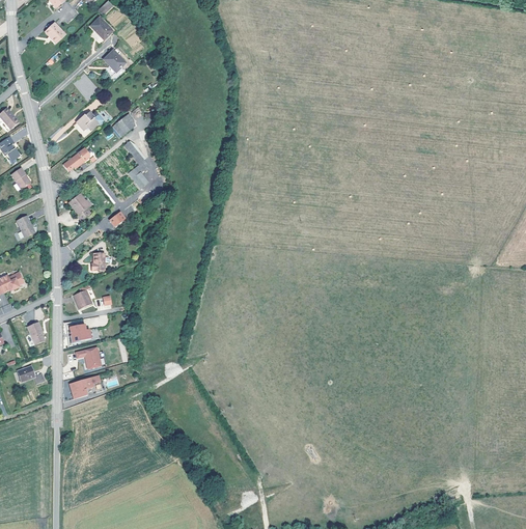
[(57,7),(53,1),(52,0),(51,0),(49,1),(51,3),(55,9),(57,7)]
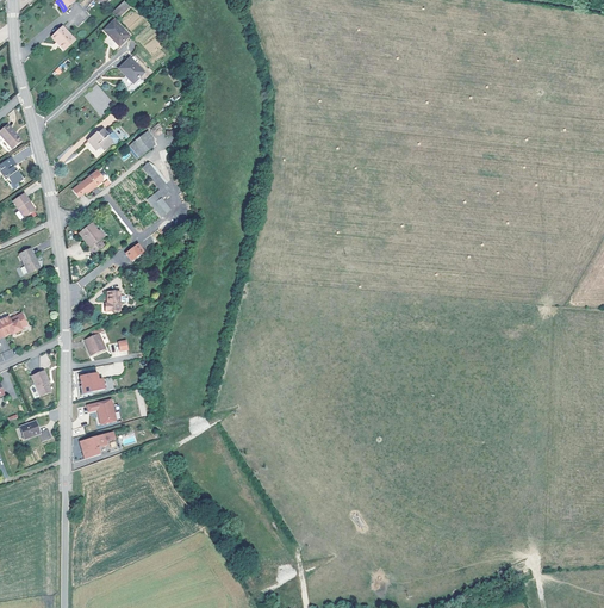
[(123,2),(111,12),(117,18),(128,7),(123,2)]
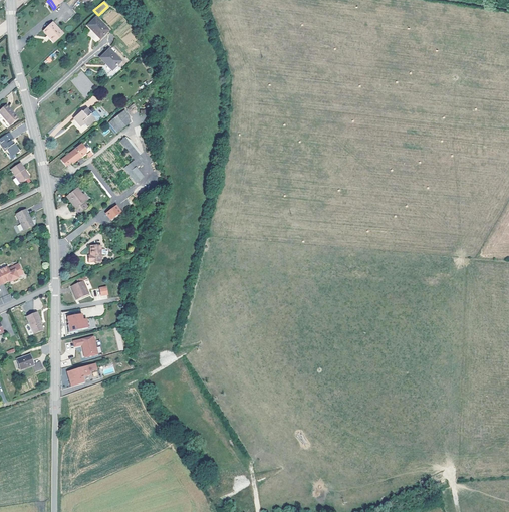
[(107,30),(94,18),(87,25),(99,37),(107,30)]
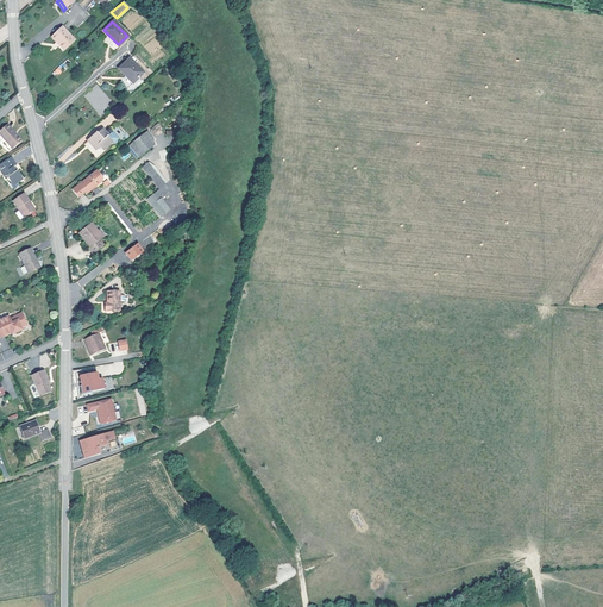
[(50,36),(55,41),(56,41),(58,43),(57,44),(61,50),(73,41),(62,26),(50,36)]
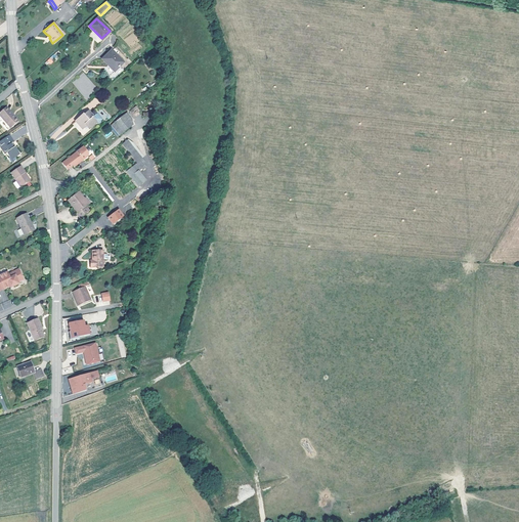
[(50,45),(52,43),(49,38),(50,37),(48,35),(47,35),(44,38),(50,45)]
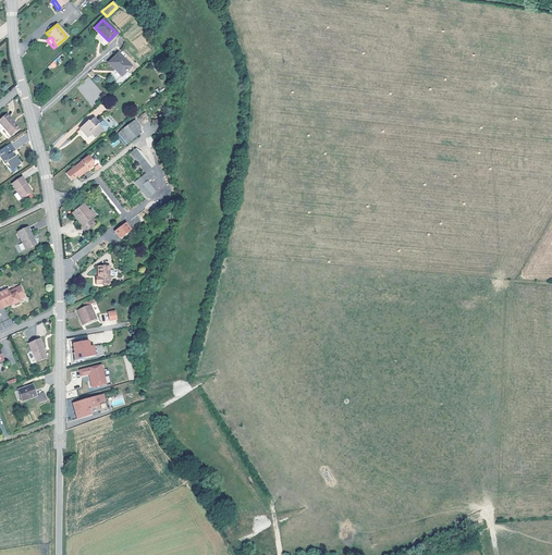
[(109,62),(125,79),(132,74),(127,70),(132,65),(118,53),(109,62)]
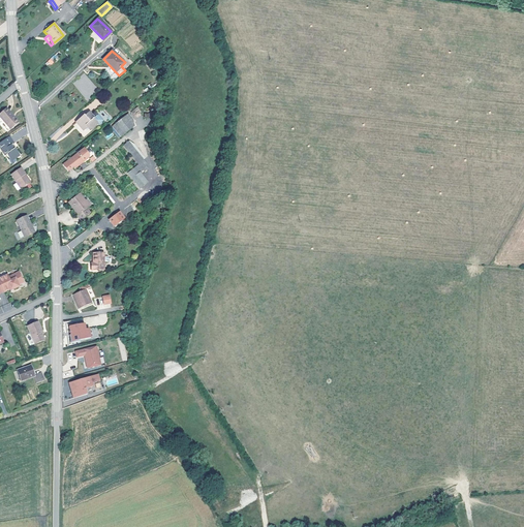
[(4,107),(0,112),(0,115),(11,127),(19,121),(16,116),(13,117),(10,114),(12,113),(9,110),(7,111),(4,107)]
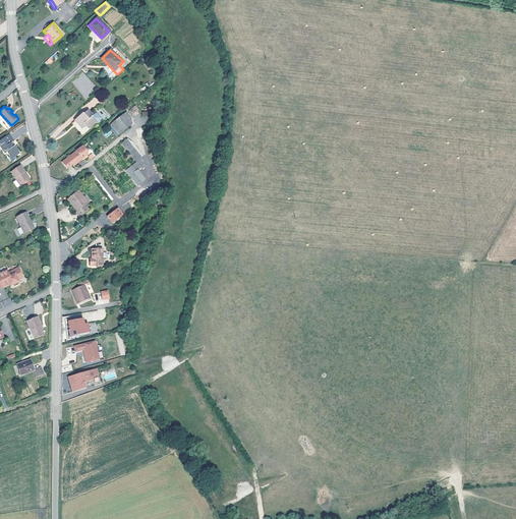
[(88,123),(91,126),(98,120),(99,121),(104,118),(99,112),(95,114),(90,109),(84,112),(83,111),(77,115),(78,117),(77,117),(80,121),(79,121),(83,126),(87,124),(88,123)]
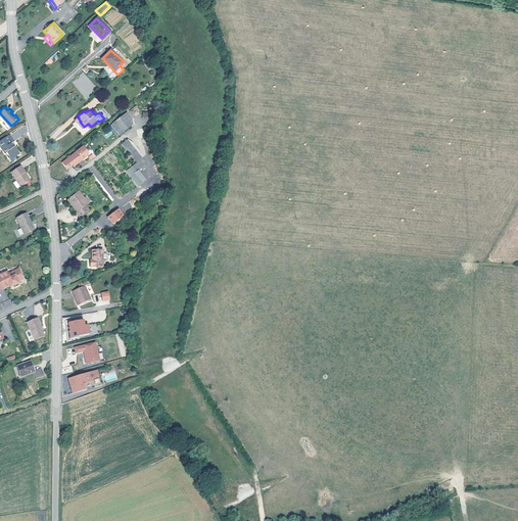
[(110,123),(114,119),(106,110),(102,114),(110,123)]
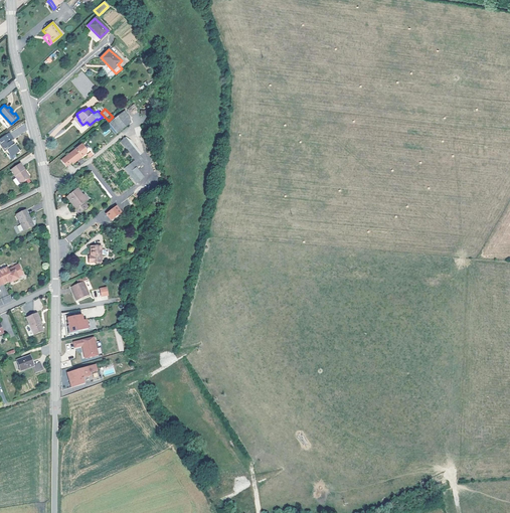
[(134,120),(126,110),(115,119),(122,129),(134,120)]
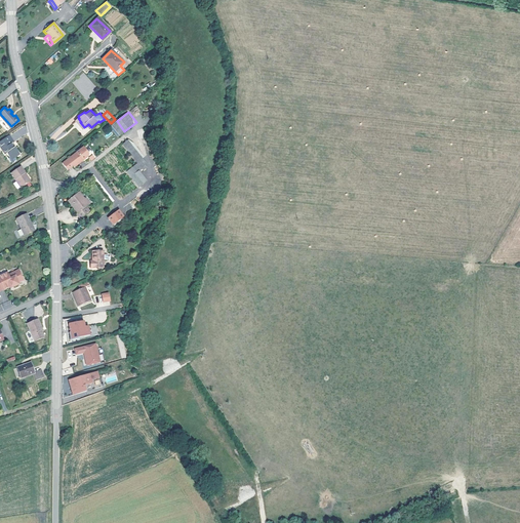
[(80,124),(78,127),(89,137),(95,131),(91,128),(88,131),(80,124)]
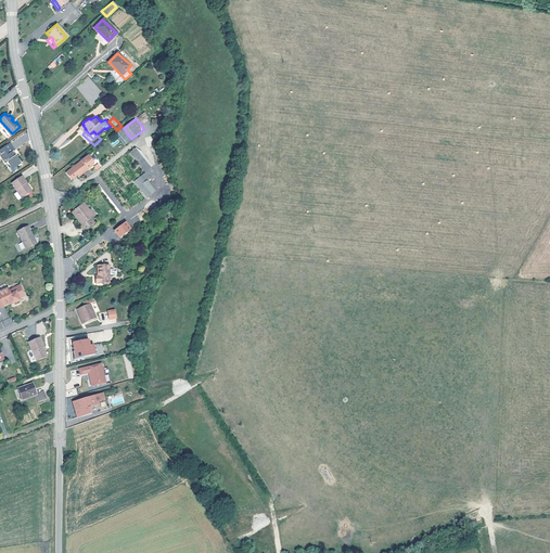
[(62,150),(68,144),(64,140),(59,145),(62,150)]
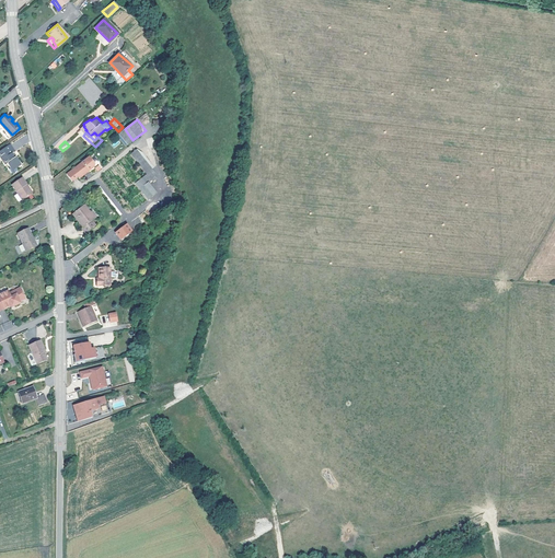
[(22,163),(18,157),(15,158),(12,152),(14,151),(15,150),(11,143),(1,151),(6,158),(12,167),(10,169),(12,173),(18,169),(16,167),(22,163)]
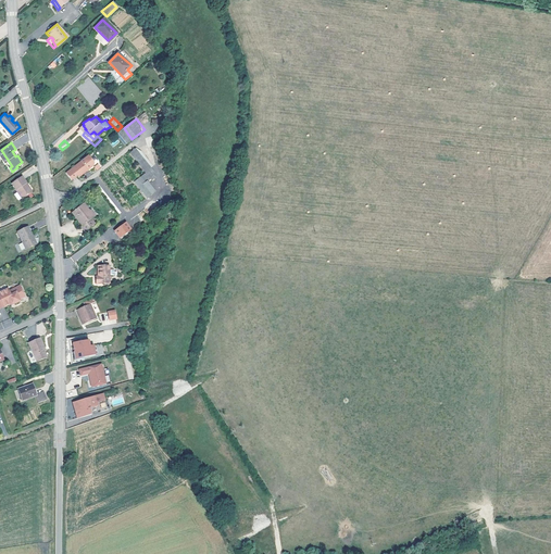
[(139,146),(133,150),(147,171),(137,178),(149,196),(157,189),(149,178),(151,176),(151,175),(157,172),(139,146)]
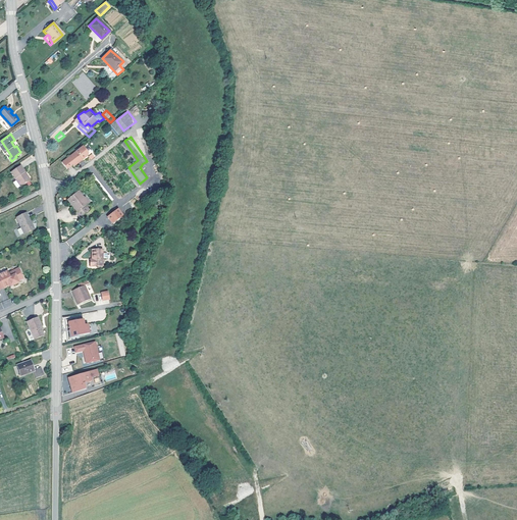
[(83,145),(62,161),(67,168),(72,163),(74,165),(79,161),(78,160),(81,157),(82,159),(87,155),(88,152),(83,145)]
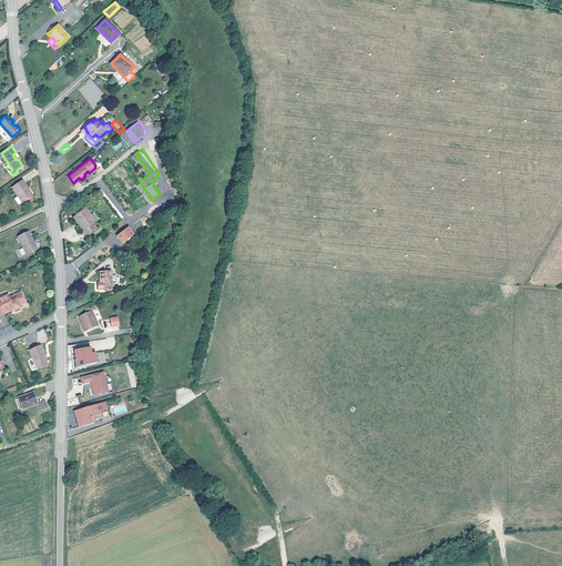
[(40,170),(28,179),(31,184),(44,175),(40,170)]
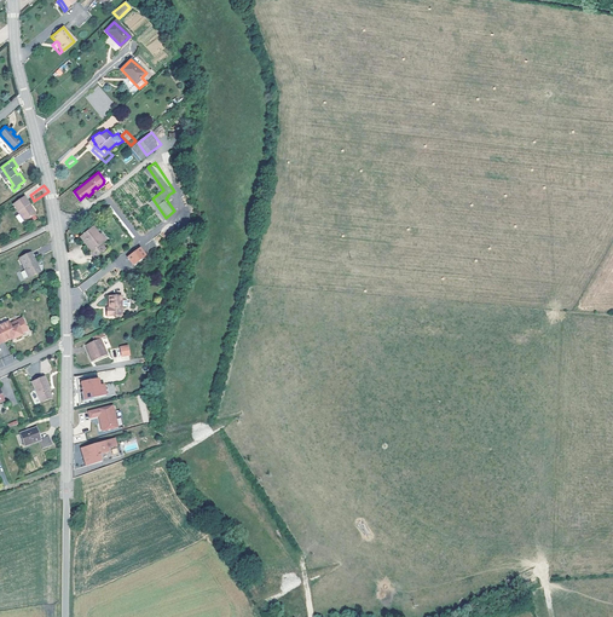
[(29,205),(32,203),(25,195),(15,203),(27,220),(29,219),(36,214),(29,205)]
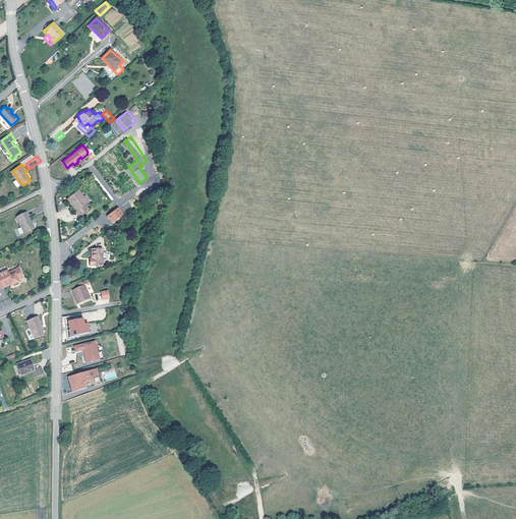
[(76,211),(80,216),(90,210),(87,205),(91,202),(86,195),(84,196),(78,189),(68,197),(77,210),(76,211)]
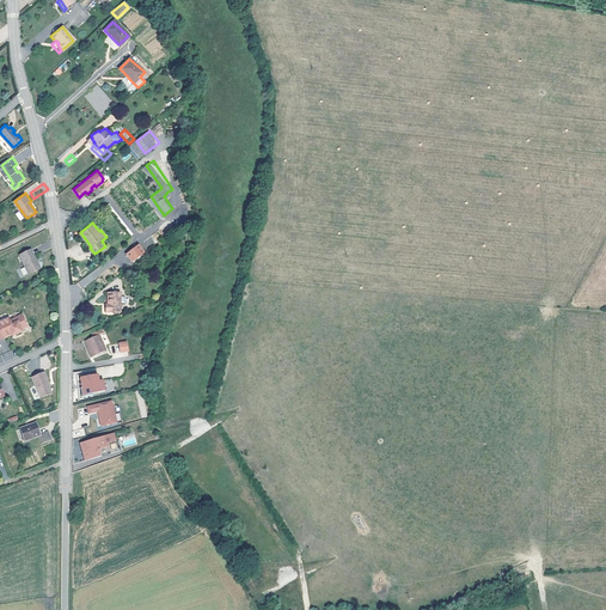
[(132,256),(138,264),(152,255),(145,245),(132,256)]
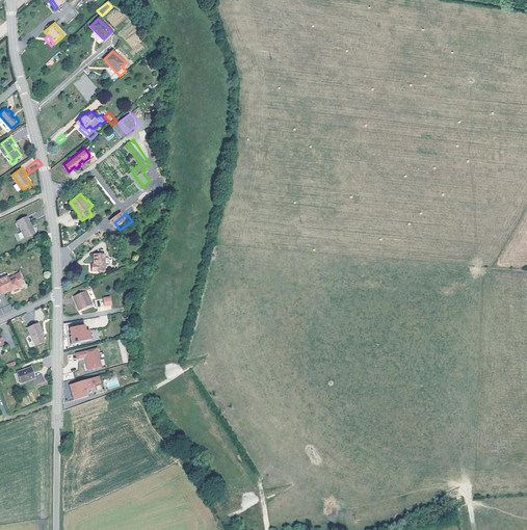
[(28,224),(30,223),(26,215),(17,220),(24,236),(32,233),(28,224)]
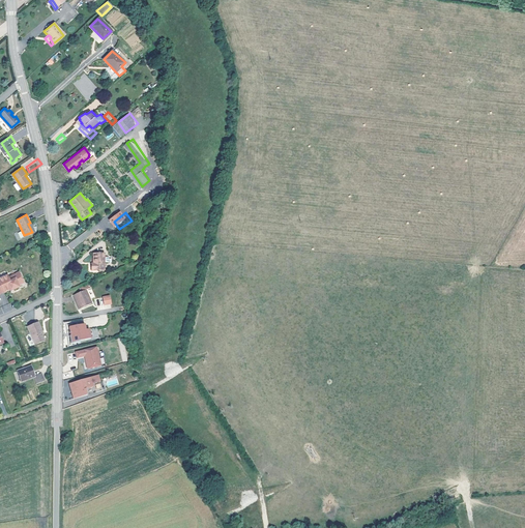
[(87,270),(90,270),(99,271),(100,265),(100,262),(103,262),(103,258),(100,258),(101,255),(90,254),(89,263),(88,263),(87,270)]
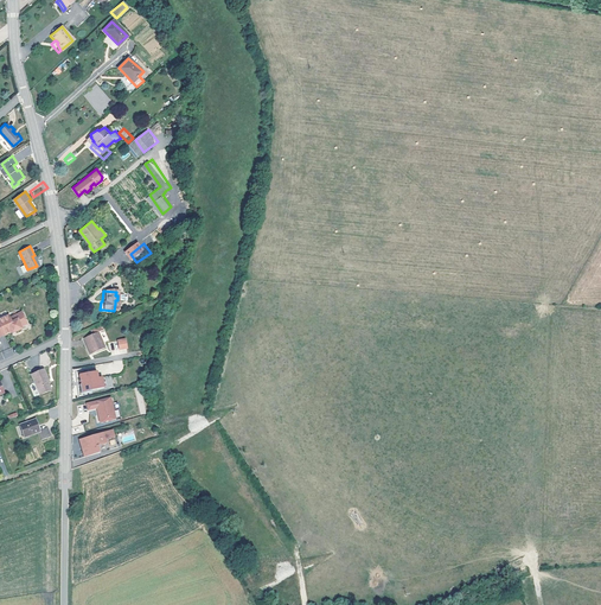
[(0,336),(5,335),(12,331),(16,330),(16,331),(21,329),(21,326),(27,323),(21,312),(10,318),(8,314),(0,318),(0,336)]
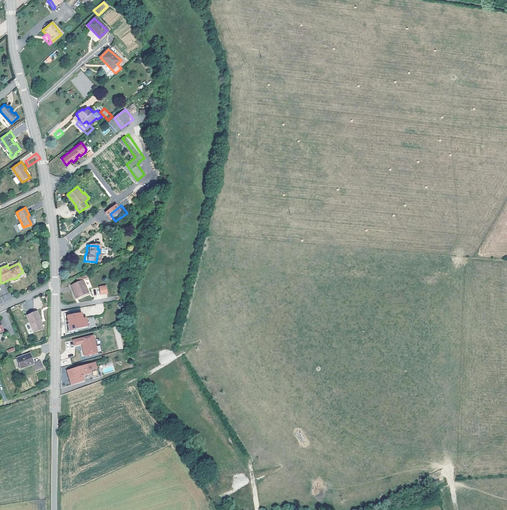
[(87,294),(82,281),(87,279),(86,276),(75,280),(77,283),(70,285),(73,294),(74,294),(76,299),(87,294)]
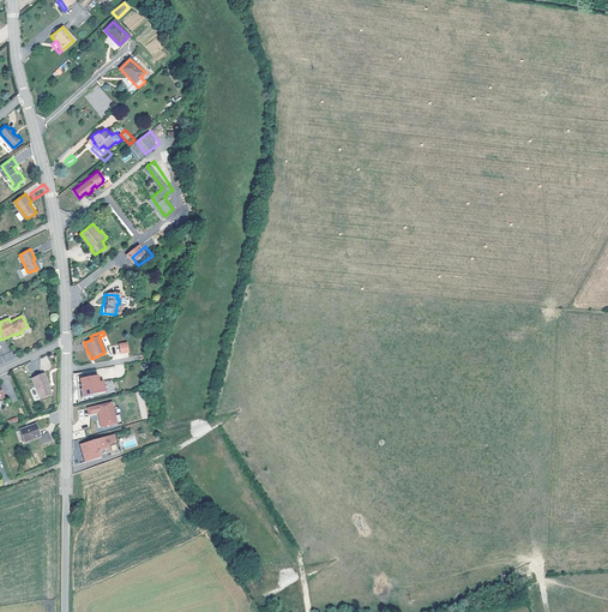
[(50,394),(48,385),(46,382),(48,382),(43,371),(31,377),(41,399),(50,394)]
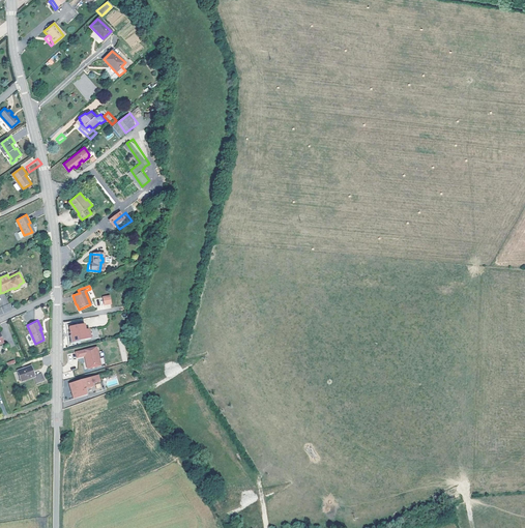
[(84,322),(69,325),(71,341),(90,338),(89,327),(85,327),(84,322)]
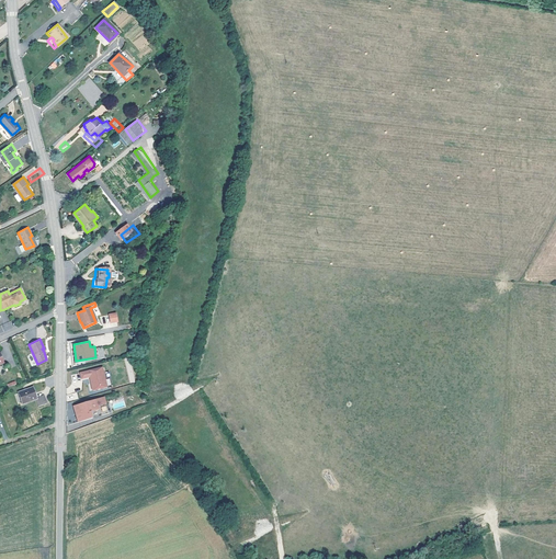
[(95,357),(76,361),(76,362),(104,357),(103,345),(94,346),(95,357)]
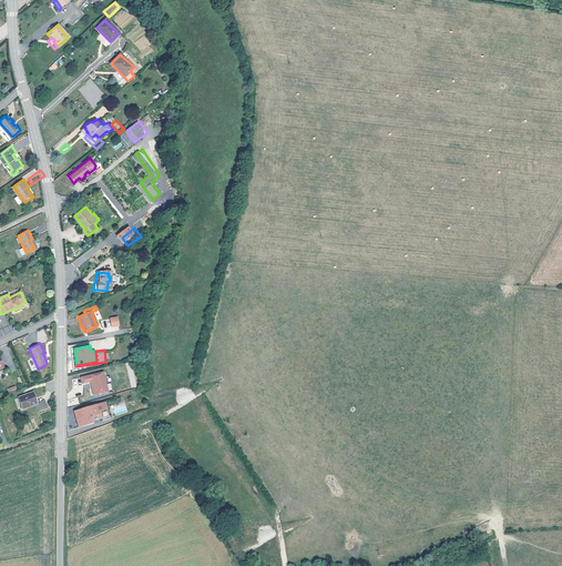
[(103,371),(81,376),(81,377),(82,382),(83,383),(90,381),(91,381),(92,382),(93,386),(92,386),(93,393),(94,394),(108,391),(104,376),(103,371)]
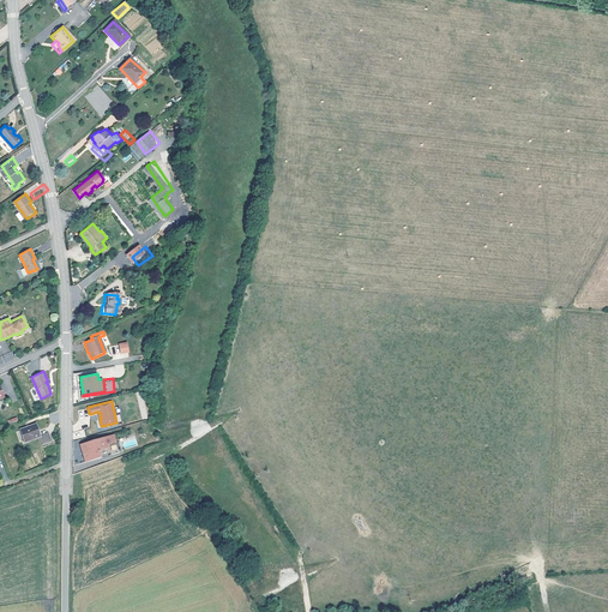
[(38,436),(41,444),(52,441),(48,432),(41,435),(36,423),(22,429),(26,441),(38,436)]
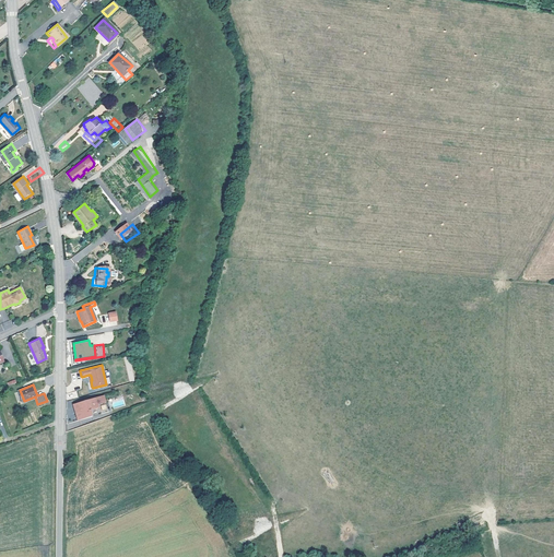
[(103,395),(72,403),(75,413),(77,413),(78,418),(91,415),(90,410),(97,407),(96,404),(105,401),(103,395)]
